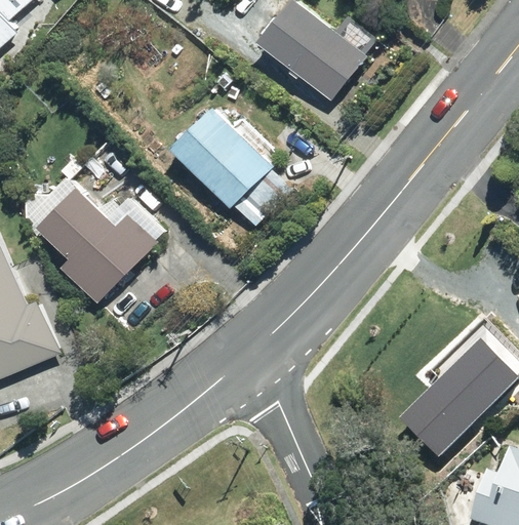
[(0,46),(15,34),(4,21),(28,0),(0,0),(0,46)]
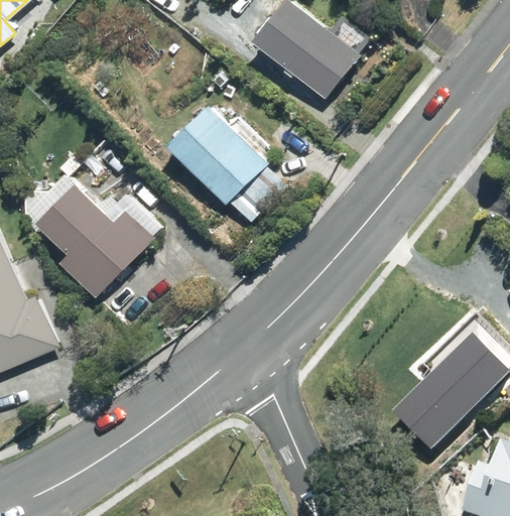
[(286,0),(253,42),(325,100),(360,55),(290,0),(286,0)]
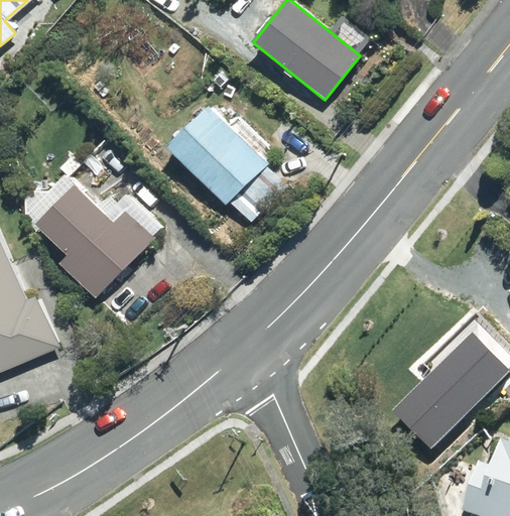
[(166,148),(224,206),(266,163),(209,106),(166,148)]
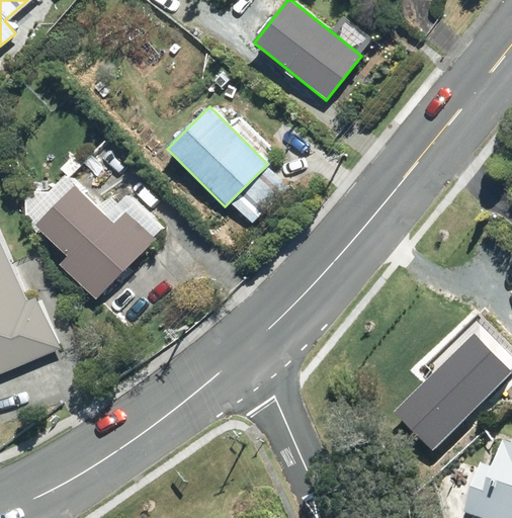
[(68,160),(57,171),(66,180),(77,169),(68,160)]
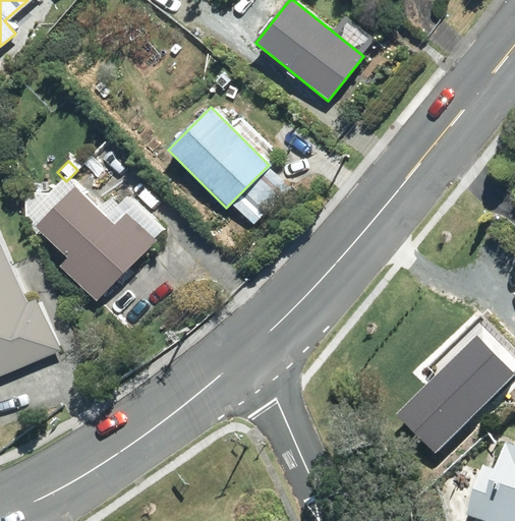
[(35,227),(66,258),(59,267),(95,302),(155,241),(126,213),(114,225),(74,186),(35,227)]
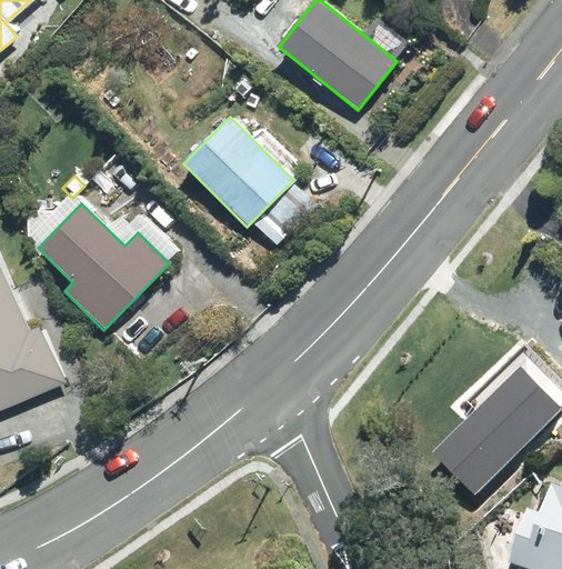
[(0,408),(32,395),(2,323),(0,325),(0,408)]
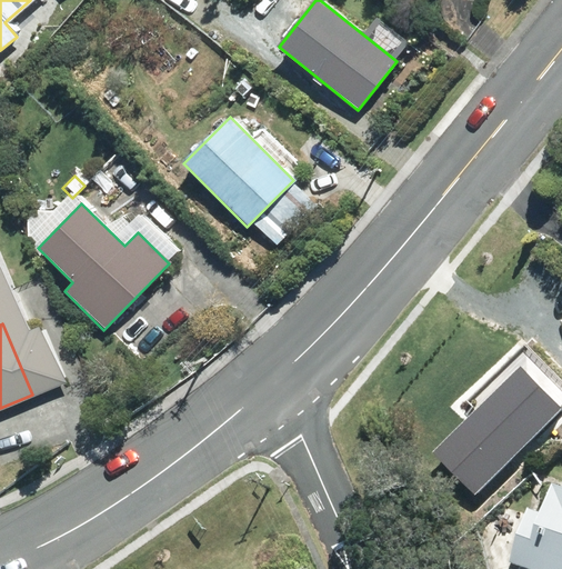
[(27,352),(41,387),(71,375),(57,340),(27,352)]
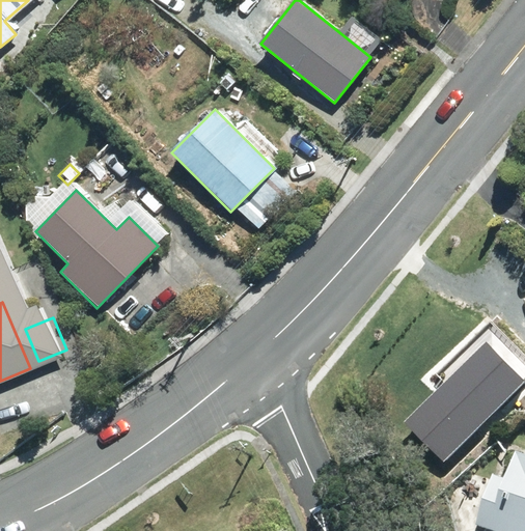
[(524,530),(524,462),(514,457),(503,486),(491,481),(473,529),(478,530),(524,530)]
